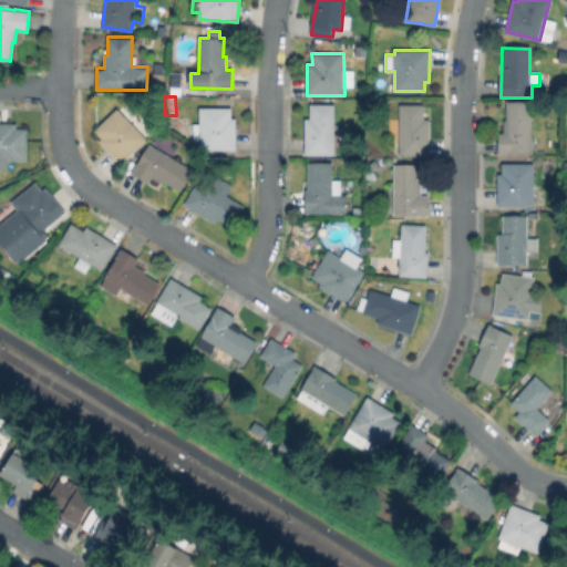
[(532,104),(531,155),(503,154),(503,104),(532,104)]
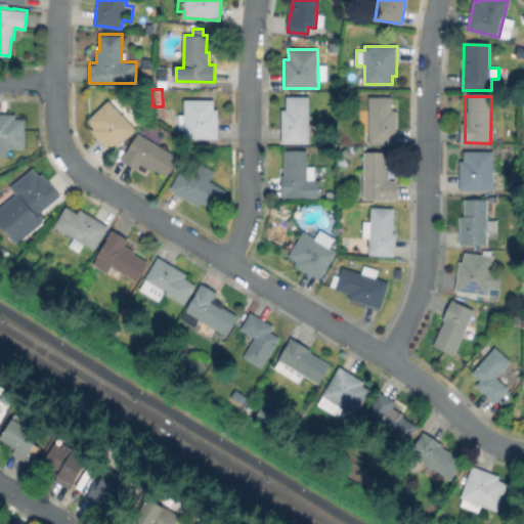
[(309,98),(309,143),(282,143),(282,113),(286,113),(286,98),(309,98)]
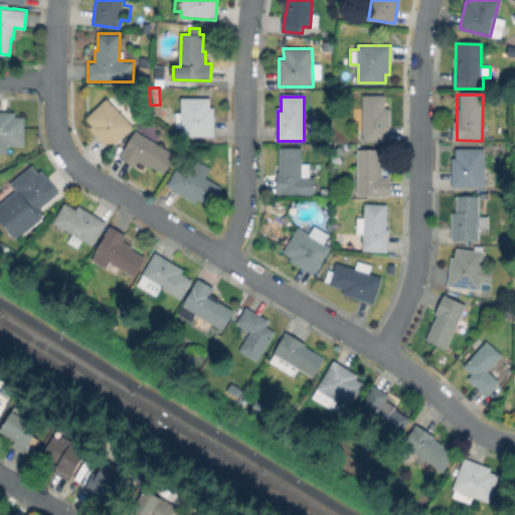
[(389,110),(389,142),(363,142),(363,97),(384,97),(384,110),(389,110)]
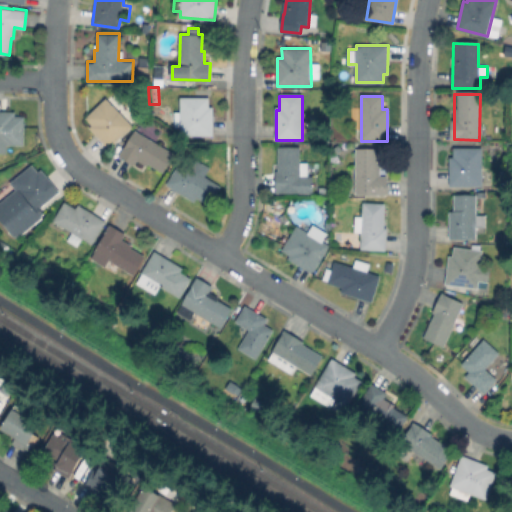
[(213,108),(212,137),(181,137),(181,130),(180,130),(180,126),(174,126),(174,112),(180,112),(180,98),(210,98),(209,108),(213,108)]
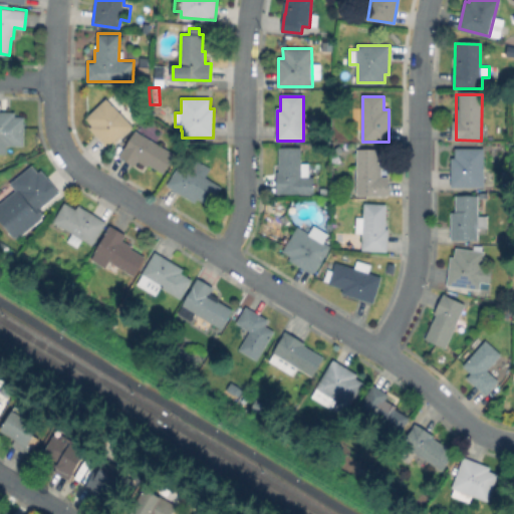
[(133,127),(109,149),(84,120),(107,99),(133,127)]
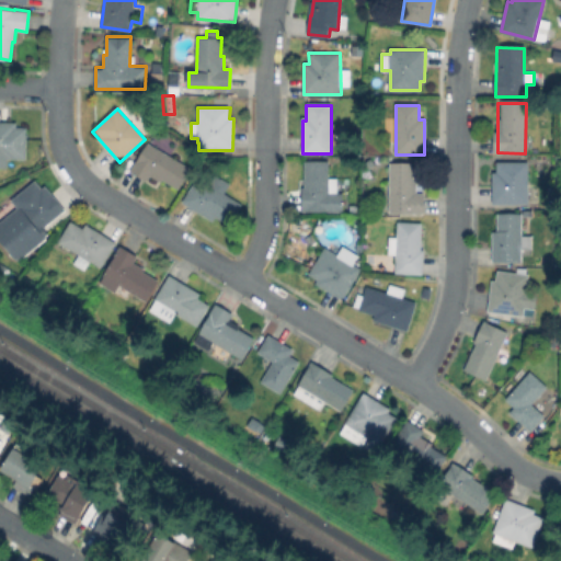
[(26,127),(26,158),(8,158),(7,165),(0,165),(0,123),(20,123),(19,127),(26,127)]
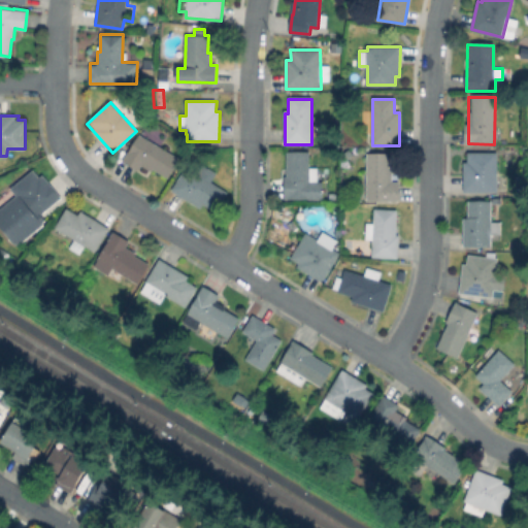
[(179,158),(168,177),(153,168),(152,171),(141,165),(139,169),(124,161),(139,134),(179,158)]
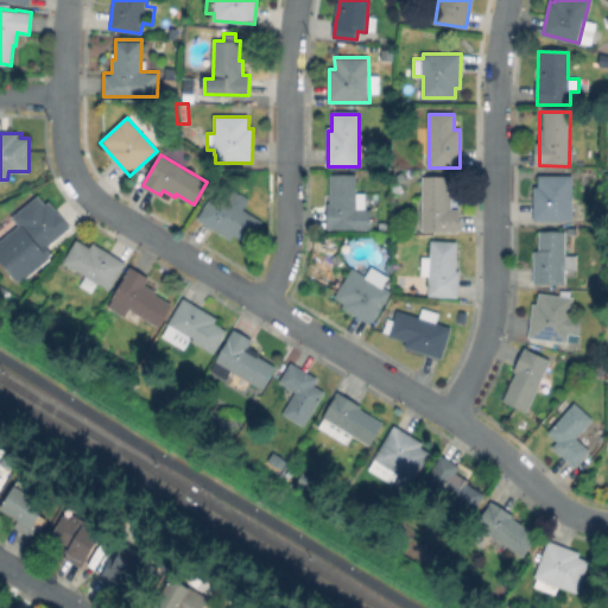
[(366,192),(366,208),(372,208),(372,230),(327,229),(328,207),(330,207),(330,173),(356,175),(356,192),(366,192)]
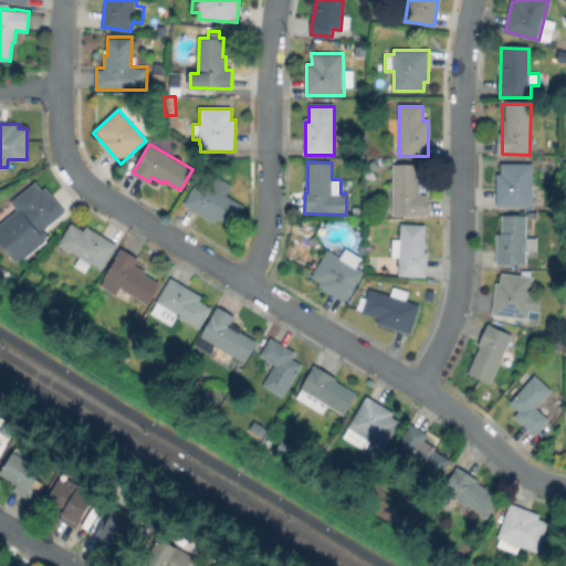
[(533,164),(533,187),(542,187),(542,202),(533,202),(533,206),(498,205),(498,174),(502,174),(502,163),(533,164)]
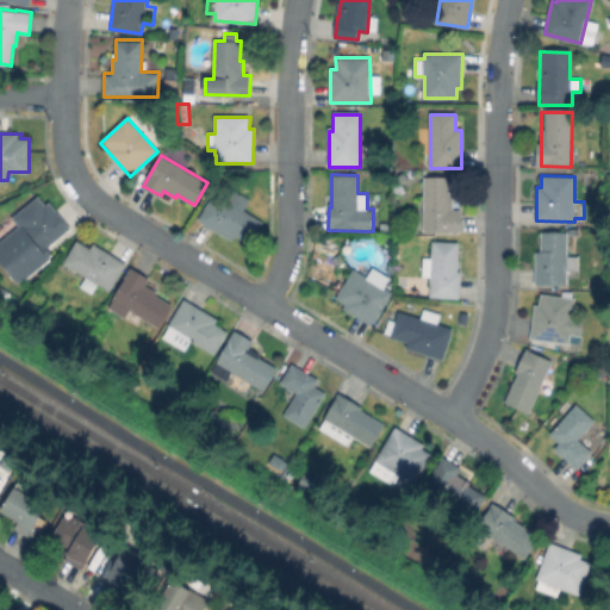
[(454,195),(454,211),(461,211),(460,231),(412,230),(412,213),(418,213),(418,206),(424,206),(424,176),(452,176),(450,195),(454,195)]
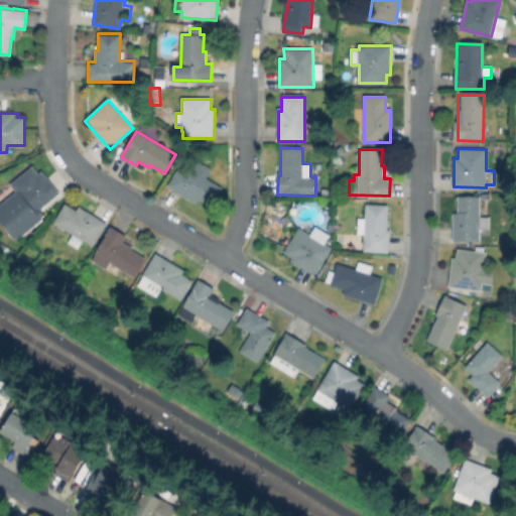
[(222,187),(210,206),(199,199),(196,203),(167,185),(181,162),(222,187)]
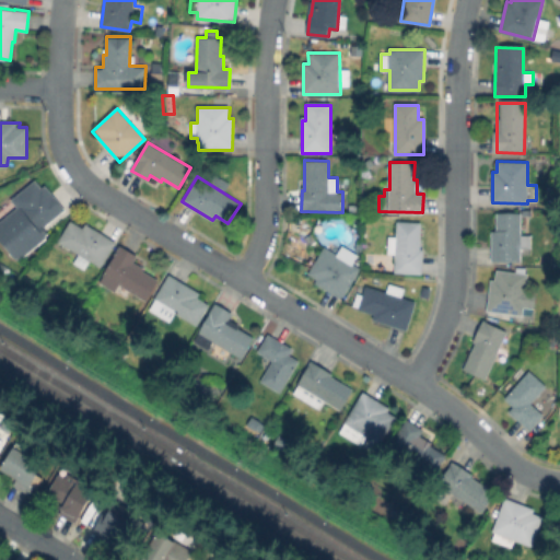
[(45,240),(20,261),(0,237),(0,222),(18,208),(12,201),(38,179),(65,211),(48,225),(54,233),(45,240)]
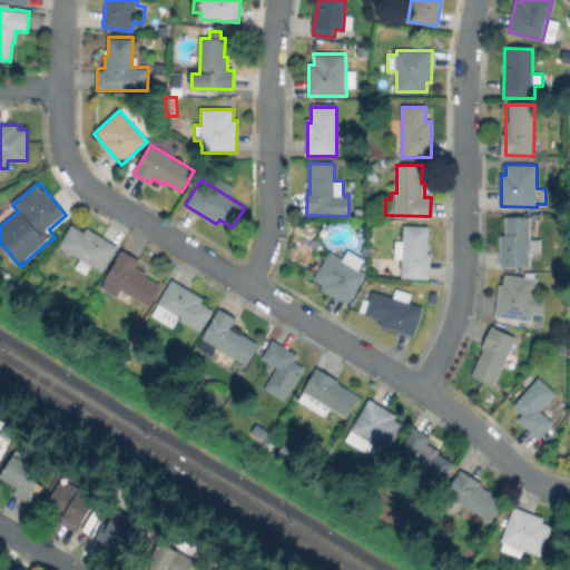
[(531,216),(531,266),(500,265),(500,234),(505,234),(505,216),(531,216)]
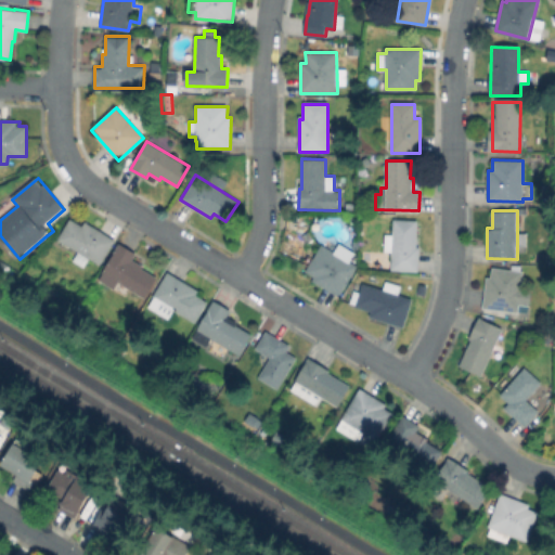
[(72,217),(84,224),(86,221),(116,240),(100,266),(89,259),(86,265),(71,256),(75,248),(57,239),(72,217)]
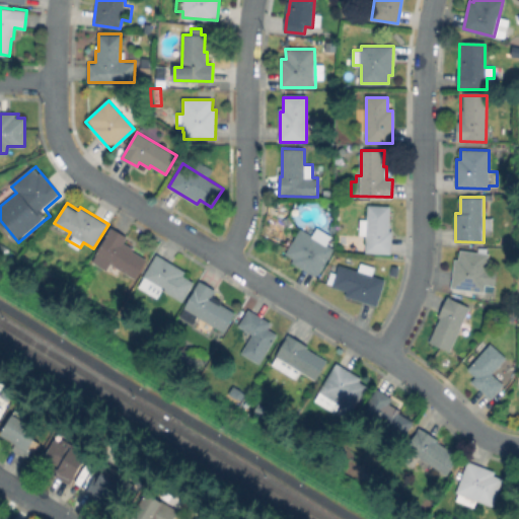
[(391,206),(390,232),(391,232),(391,253),(365,252),(366,235),(359,235),(360,218),(367,219),(368,205),(391,206)]
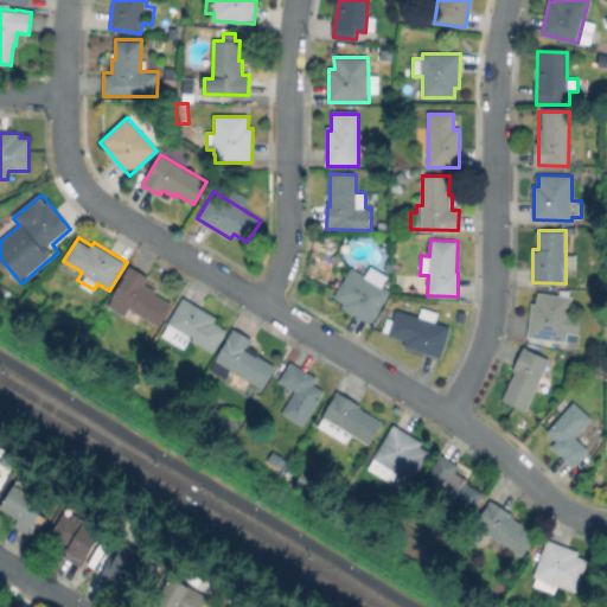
[(172,304),(159,325),(129,307),(125,315),(110,306),(114,299),(112,298),(131,266),(148,276),(145,282),(157,289),(154,293),(172,304)]
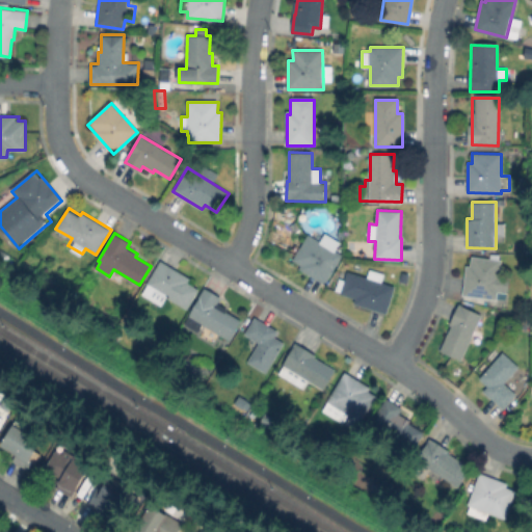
[(310,235),(323,243),(328,235),(344,245),(339,254),(342,255),(325,283),(300,267),(302,265),(294,260),(310,235)]
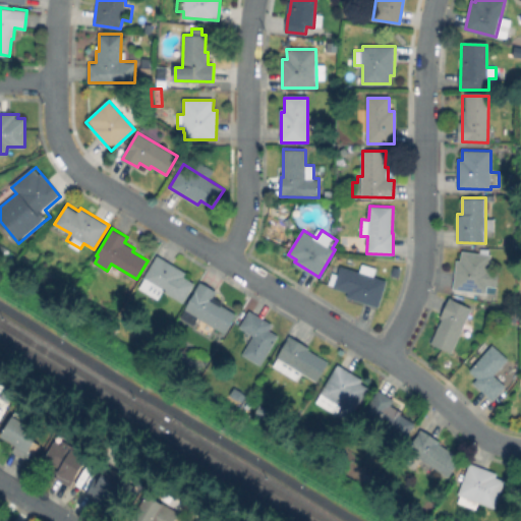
[(491,254),(489,271),(501,273),(498,291),(487,290),(486,294),(454,289),(458,261),(461,261),(462,250),(491,254)]
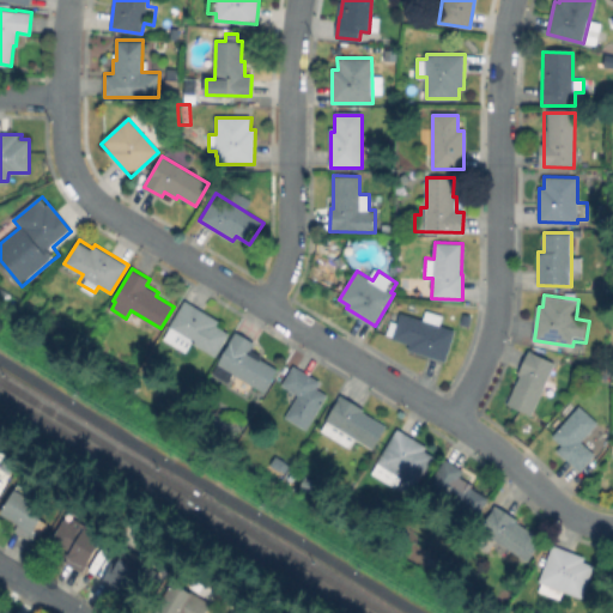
[(229,333),(216,354),(193,341),(187,351),(163,338),(186,301),(219,320),(216,326),(229,333)]
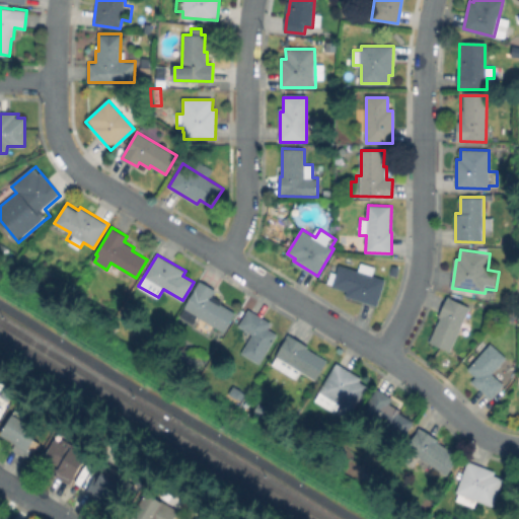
[(374,267),(371,275),(385,279),(376,304),(346,295),(347,290),(332,286),(334,285),(327,283),(330,272),(338,274),(340,265),(359,271),(361,263),(374,267)]
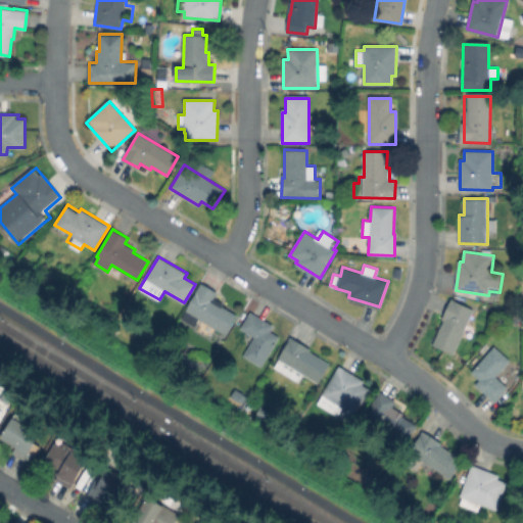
[(237,314),(225,334),(199,318),(194,325),(181,317),(201,283),(218,292),(215,297),(225,303),(223,305),(237,314)]
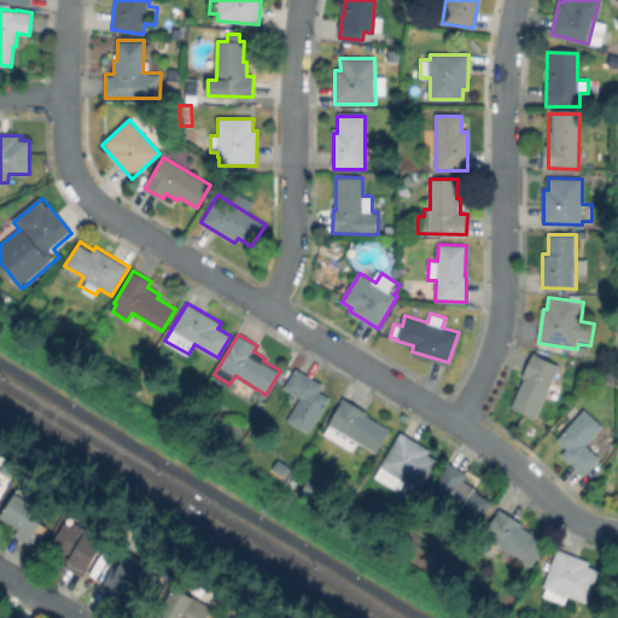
[(560,396),(548,400),(544,397),(535,418),(511,407),(524,377),(522,377),(532,353),(560,366),(554,377),(559,379),(564,390),(560,396)]
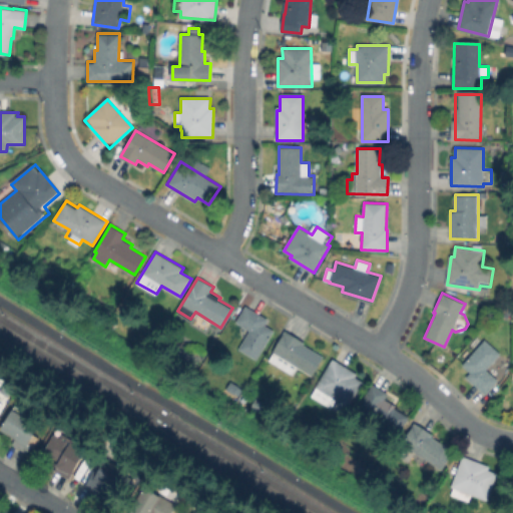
[(275,330),(257,360),(238,349),(250,330),(236,322),(245,307),(269,320),(266,325),(275,330)]
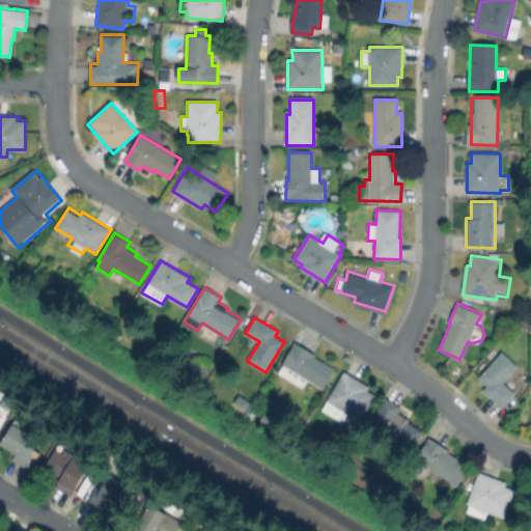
[(335,369),(323,389),(308,380),(304,387),(279,372),(284,364),(283,363),(296,342),(314,354),(313,356),(335,369)]
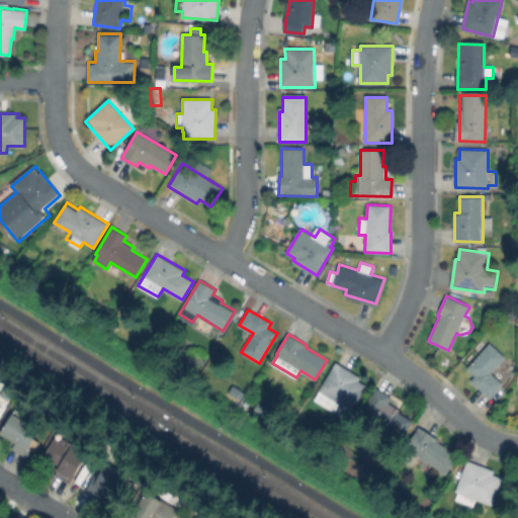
[(503,383),(491,397),(471,380),(476,375),(467,368),(490,343),(506,357),(491,373),(503,383)]
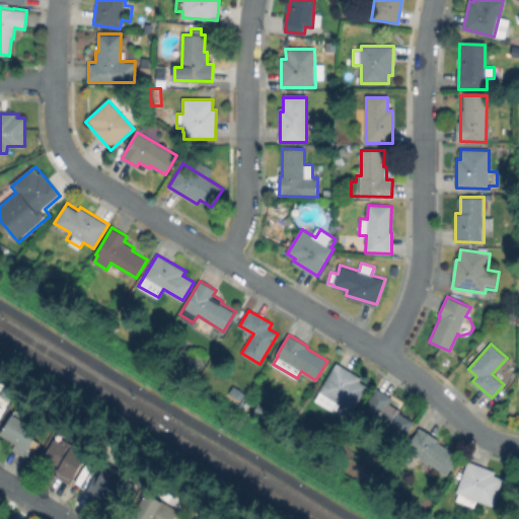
[(367,386),(353,410),(320,390),(337,363),(361,377),(358,381),(367,386)]
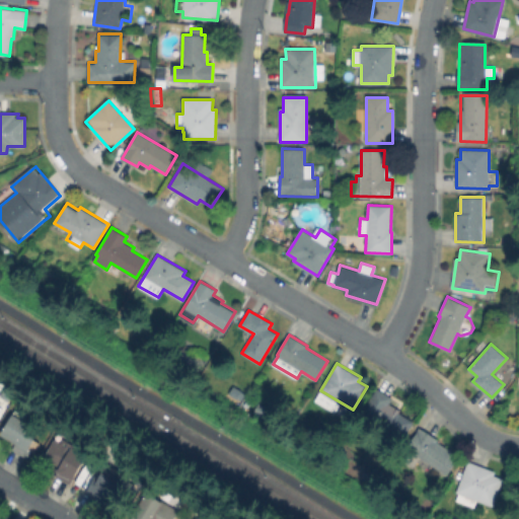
[(414,423),(402,441),(359,414),(375,387),(397,400),(392,409),(414,423)]
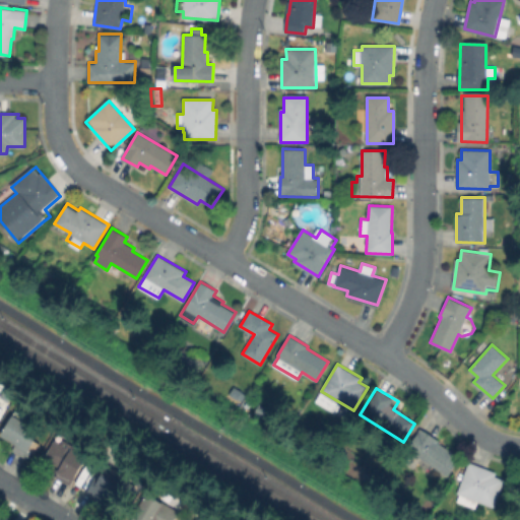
[(49,425),(31,454),(0,435),(0,426),(13,403),(49,425)]
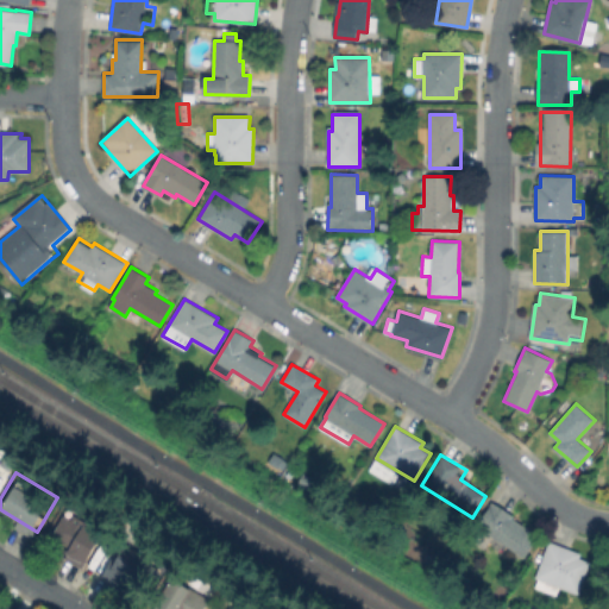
[(540,534),(525,559),(506,546),(502,552),(489,544),(493,537),(476,526),(493,501),(514,515),(514,518),(540,534)]
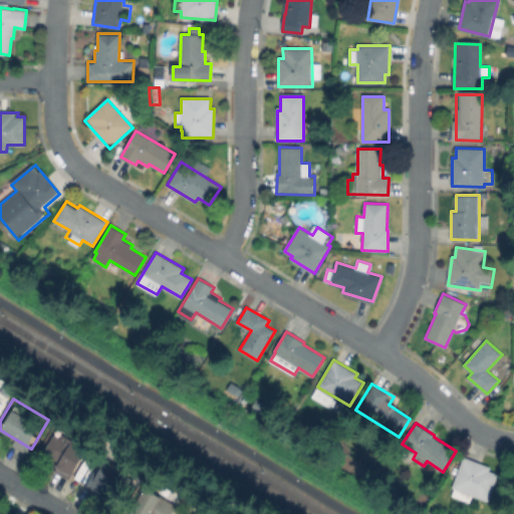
[(85,455),(72,476),(43,459),(55,437),(85,455)]
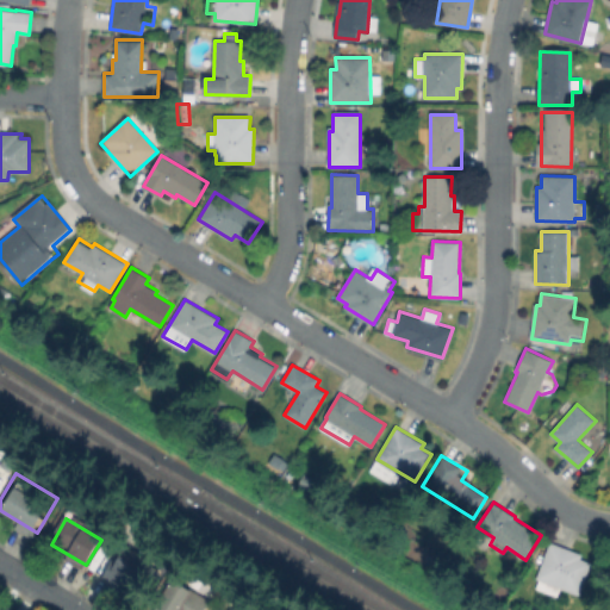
[(591,564),(579,595),(561,587),(558,596),(536,587),(539,579),(536,578),(549,542),(583,554),(580,559),(591,564)]
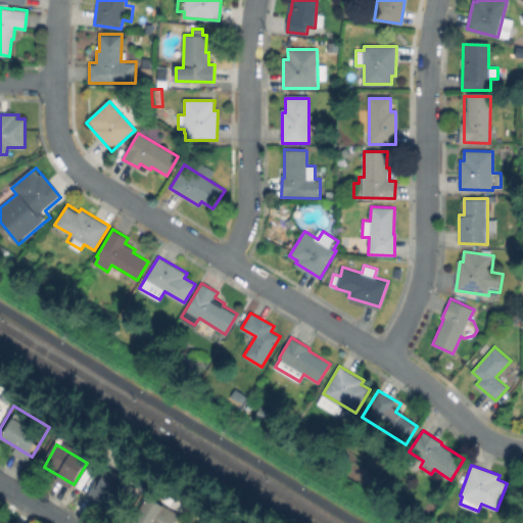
[(136,501),(127,516),(92,496),(107,470),(140,488),(134,500),(136,501)]
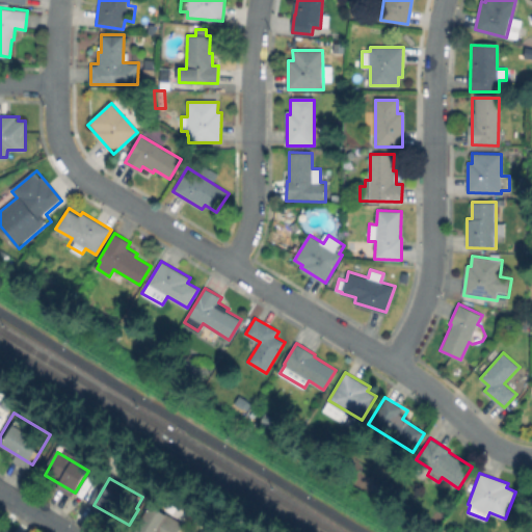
[(183,524),(178,531),(140,531),(135,529),(150,505),(183,524)]
